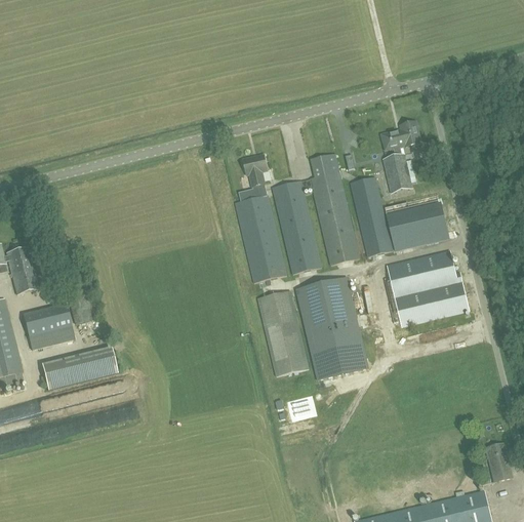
[(405,144),(405,146),(420,142),(415,120),(400,124),(401,128),(405,144)]
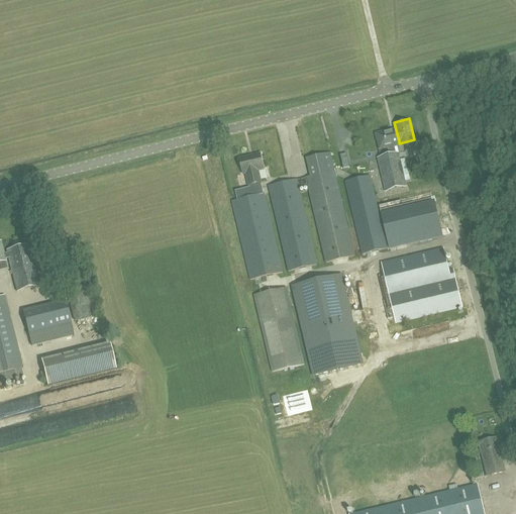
[(395,126),(376,131),(379,146),(387,144),(389,152),(395,150),(393,142),(399,141),(395,126)]
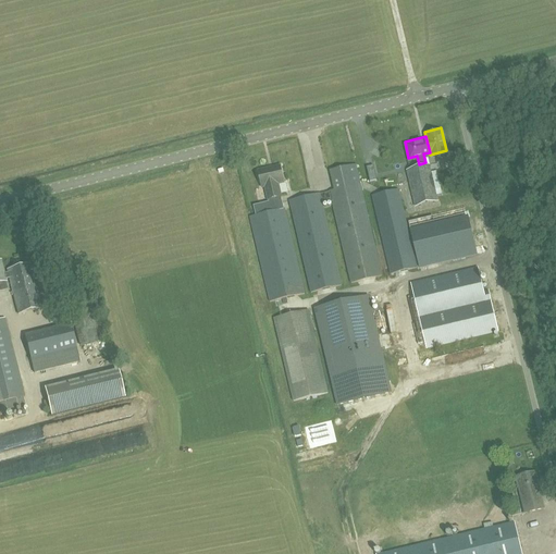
[(356,161),(329,168),(333,187),(360,181),(356,161)]
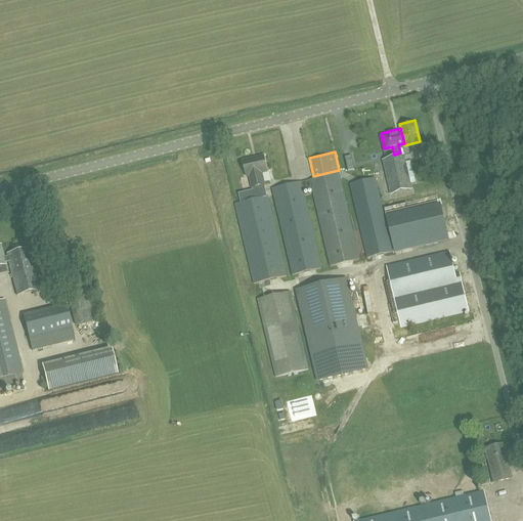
[(403,153),(400,153),(394,155),(382,157),(390,191),(411,186),(403,153)]
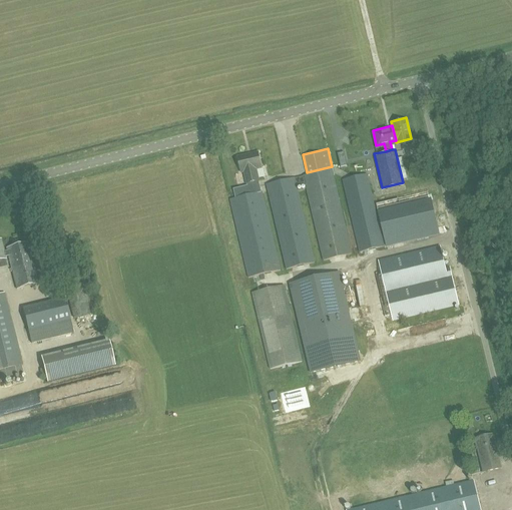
[(256,166),(262,165),(258,150),(237,154),(240,170),(243,169),(246,181),(259,178),(256,166)]
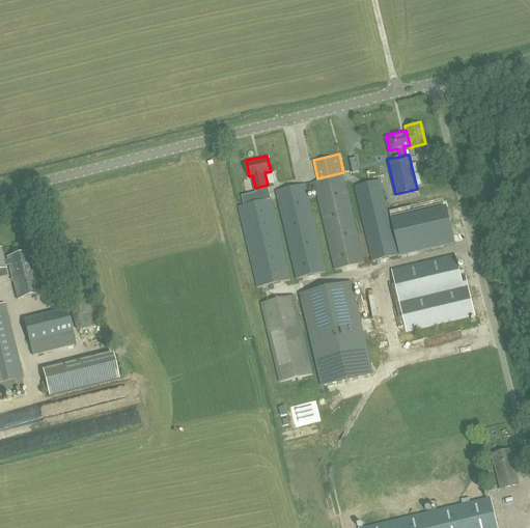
[(343,172),(313,179),(305,182),(307,191),(315,190),(317,197),(311,199),(315,217),(322,216),(334,268),(364,260),(343,172)]
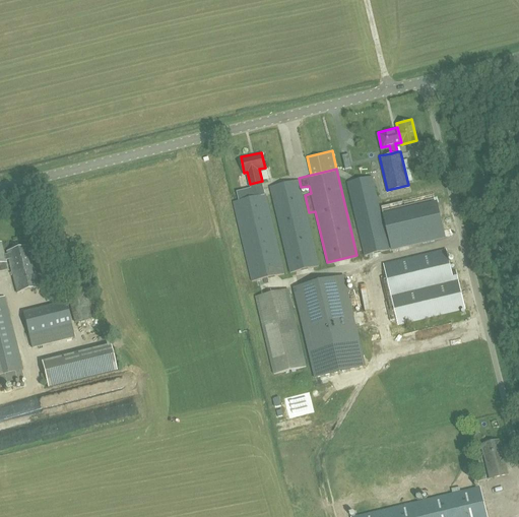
[(372,174),(347,179),(364,254),(389,248),(372,174)]
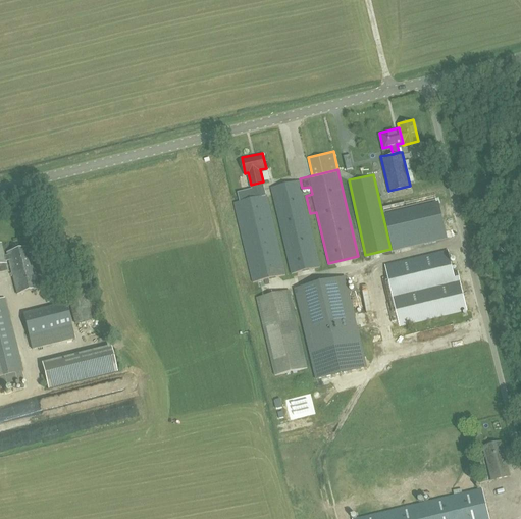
[(300,178),(270,186),(290,271),(320,265),(302,188),(300,178)]
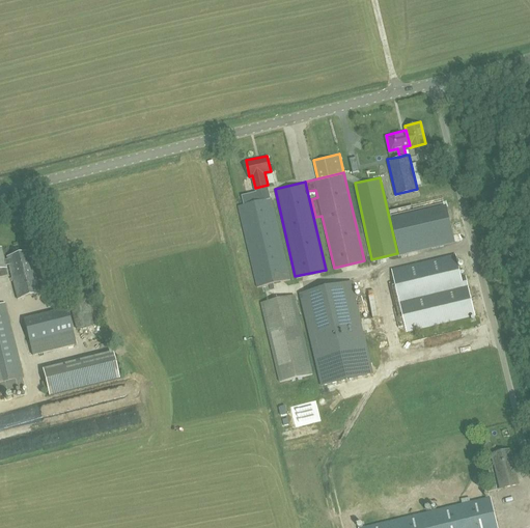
[(255,189),(241,193),(244,202),(270,196),(268,185),(255,188),(255,189)]
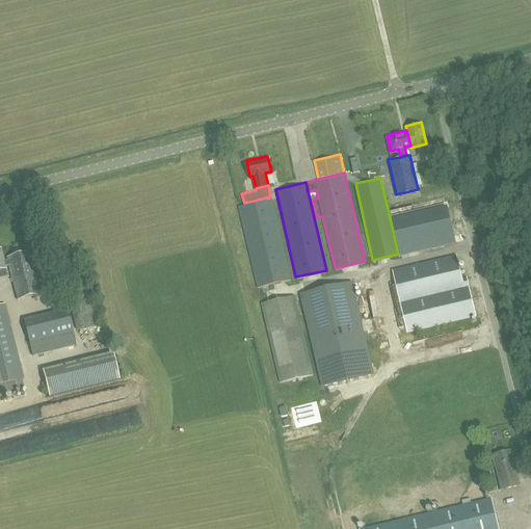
[(390,210),(400,255),(462,239),(452,194),(390,210)]
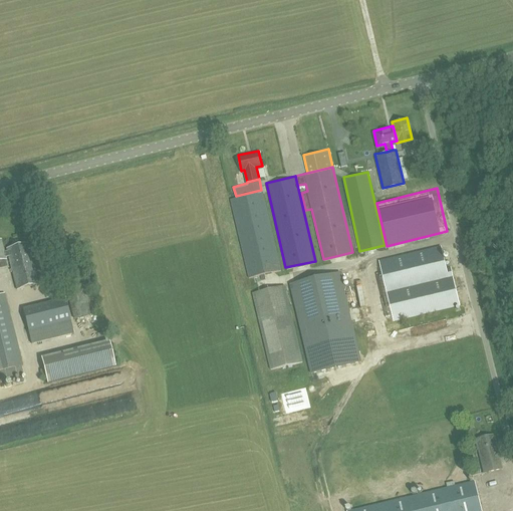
[(248,276),(281,269),(262,190),(261,190),(236,196),(230,198),(248,276)]
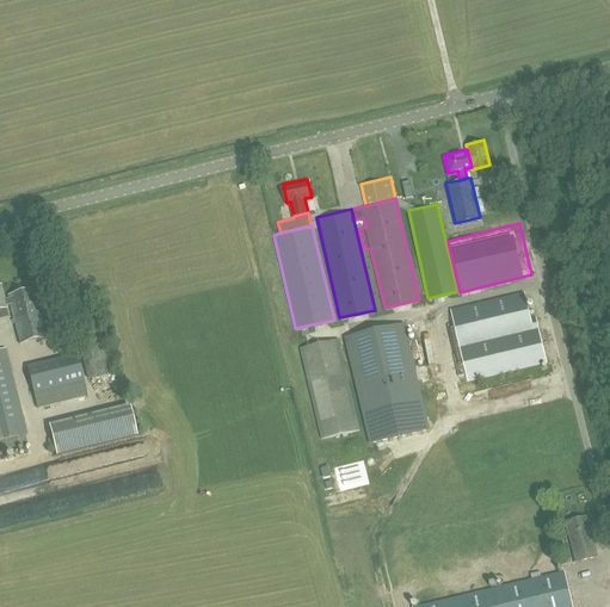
[(0,283),(0,315),(7,314),(6,305),(5,303),(10,302),(8,296),(4,297),(0,283)]
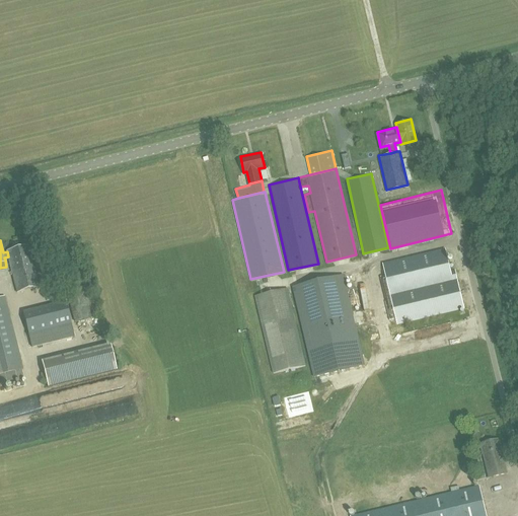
[(28,243),(6,248),(7,251),(8,256),(16,290),(39,285),(28,243)]
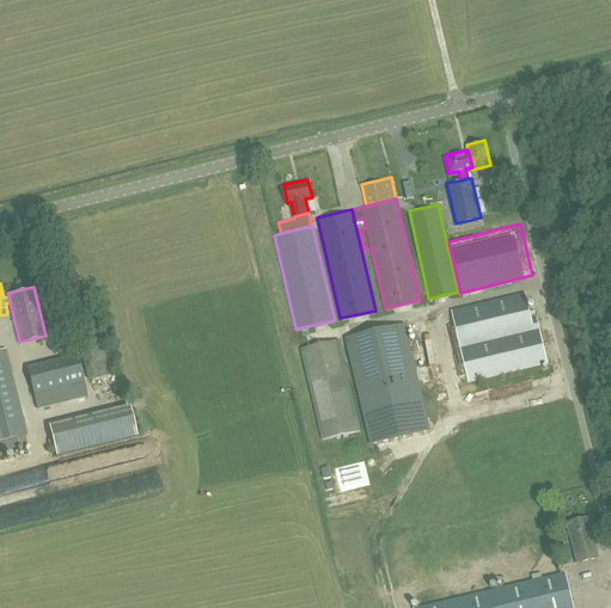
[(451,307),(465,368),(468,380),(547,362),(536,315),(531,317),(525,290),(451,307)]
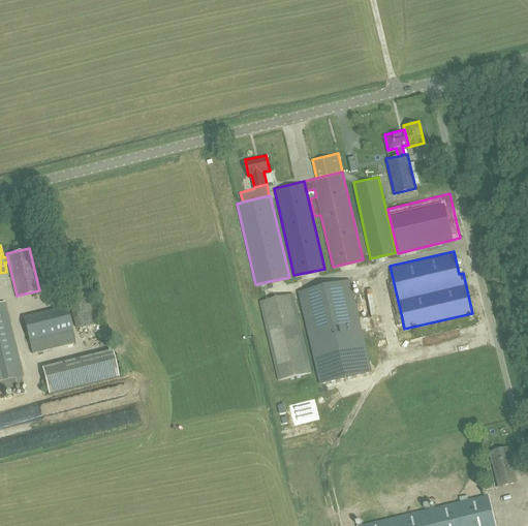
[(349,278),(298,290),(319,382),(371,370),(349,278)]
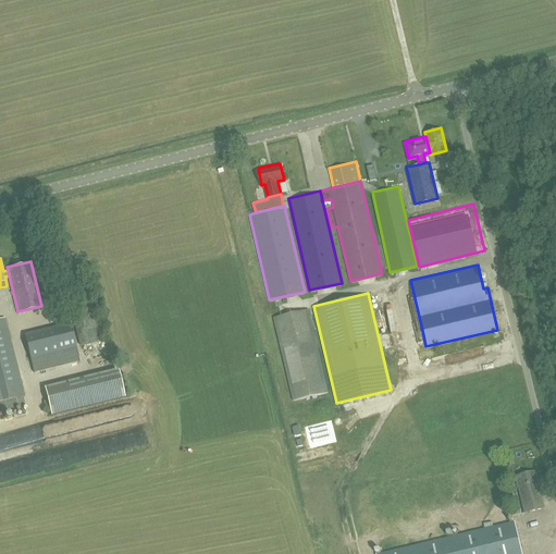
[(78,343),(99,337),(100,337),(95,316),(91,304),(71,309),(78,343)]
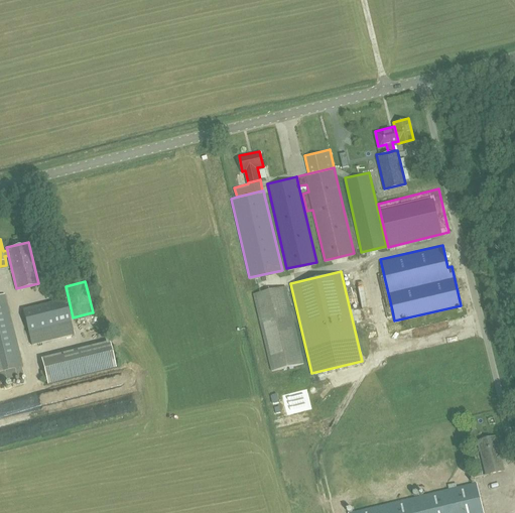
[(252,292),(270,370),(303,362),(285,285),(252,292)]
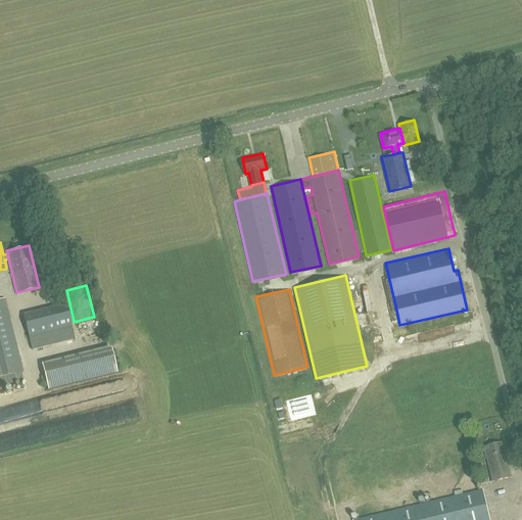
[(5,297),(0,298),(0,375),(8,374),(10,381),(24,378),(21,371),(22,370),(5,297)]
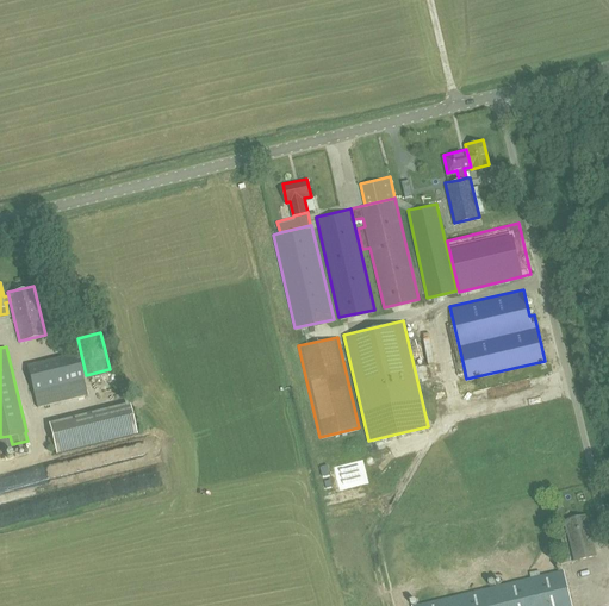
[(26,363),(33,392),(36,406),(87,394),(76,351),(58,356),(26,363)]
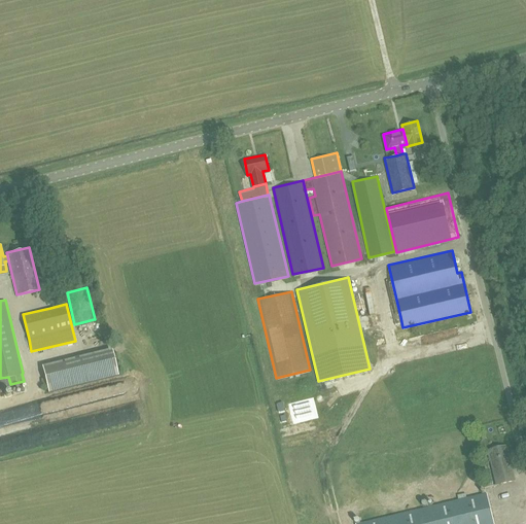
[(111,347),(41,364),(47,390),(117,373),(111,347)]
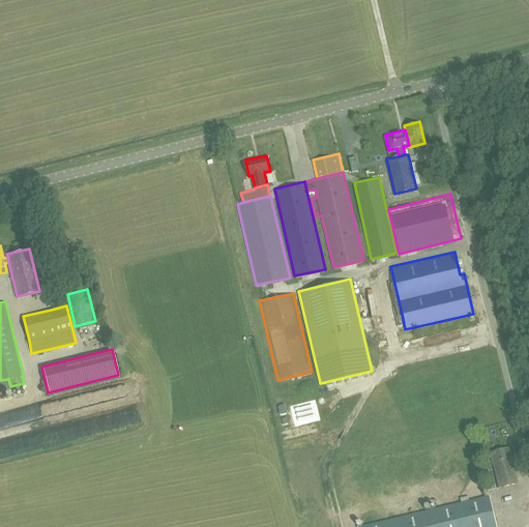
[(89,428),(137,419),(135,409),(87,416),(89,428)]
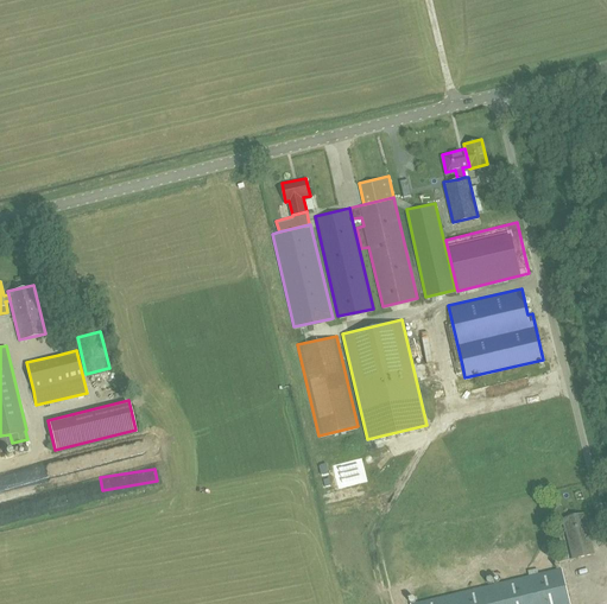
[(573,557),(593,552),(583,512),(563,516),(573,557)]
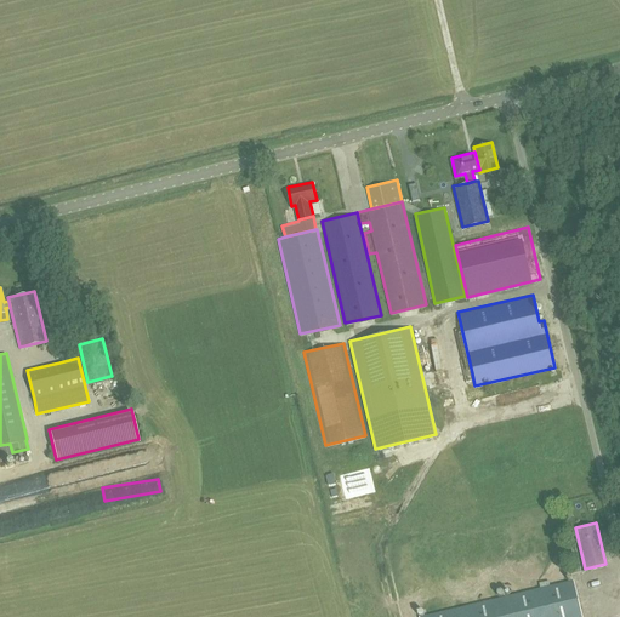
[(592,601),(585,567),(570,571),(572,580),(419,615),(419,616),(582,616),(579,604),(592,601)]
